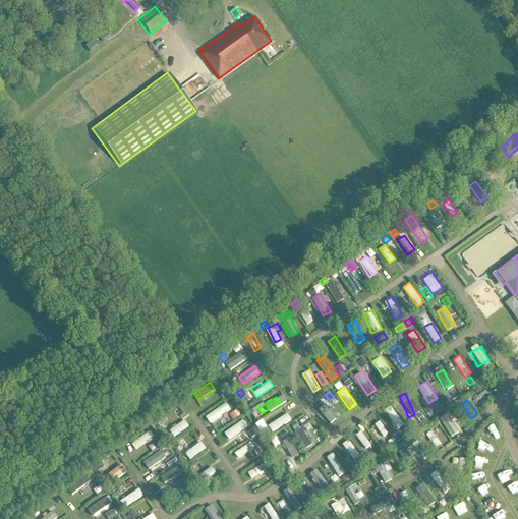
[(210,423),(231,407),(226,401),(205,416),(210,423)]
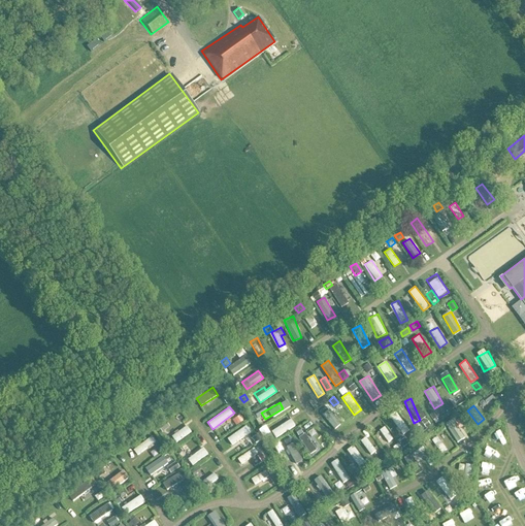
[(334,429),(341,424),(329,407),(322,413),(334,429)]
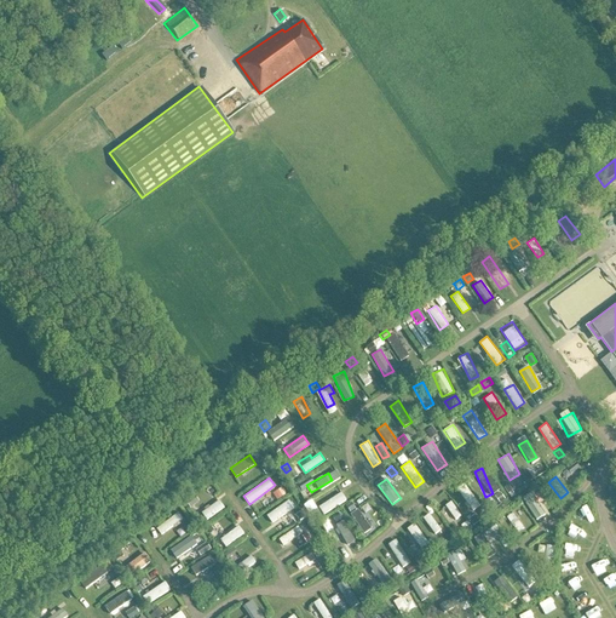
[(472,510),(481,504),(465,481),(456,487),(472,510)]
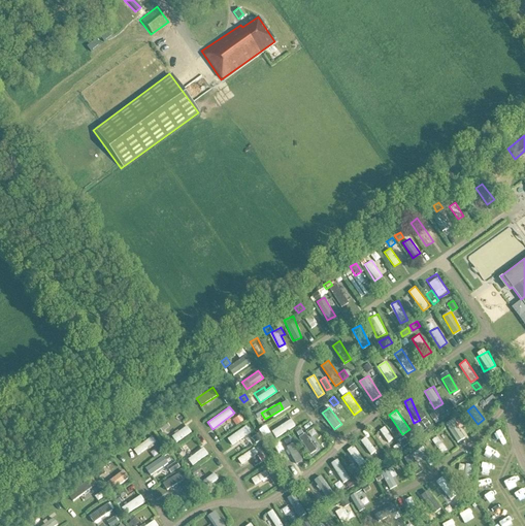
[(432,411),(427,415),(431,420),(436,416),(432,411)]
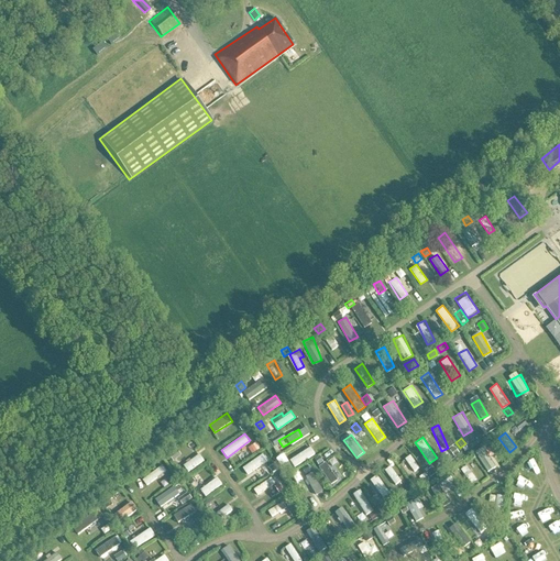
[(493,440),(487,443),(491,450),(496,446),(493,440)]
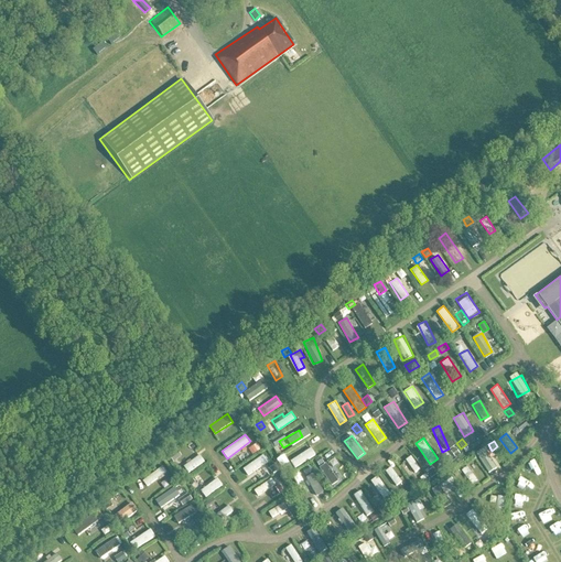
[(256,442),(248,446),(251,453),(260,447),(256,442)]
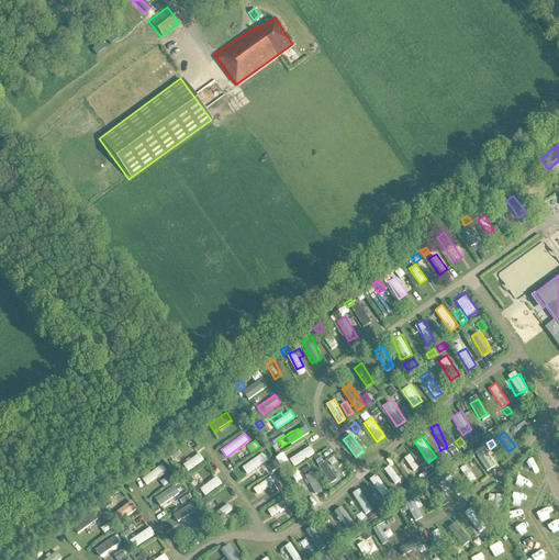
[(293,466),(315,451),(310,444),(289,458),(293,466)]
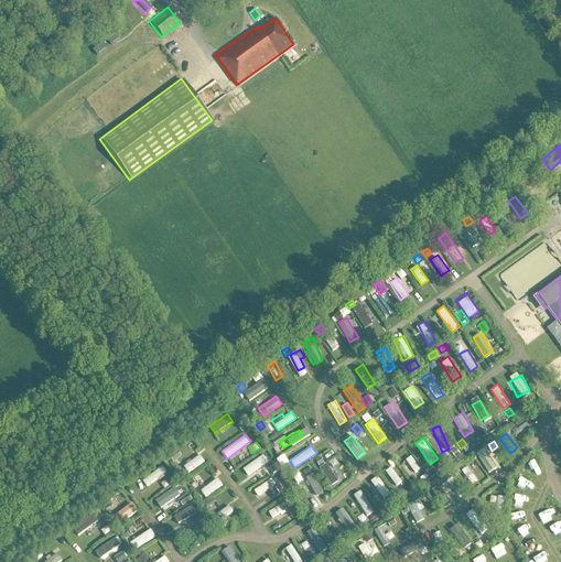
[(485,446),(475,452),(488,473),(498,466),(485,446)]
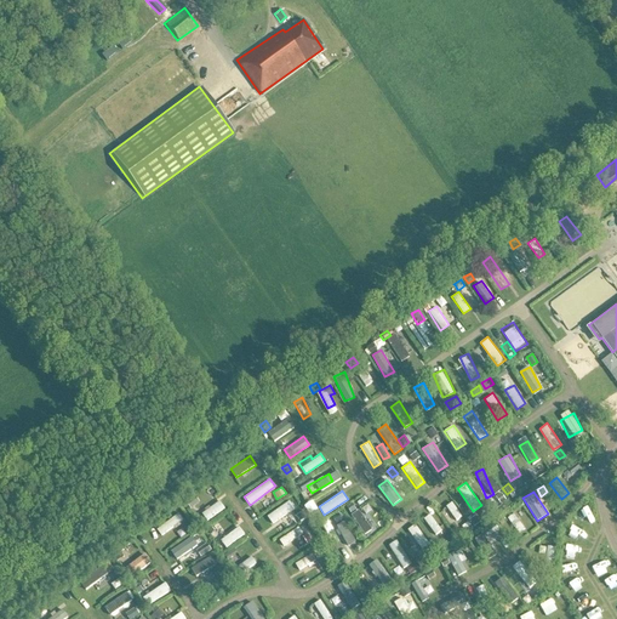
[(206,521),(226,506),(220,499),(200,512),(206,521)]
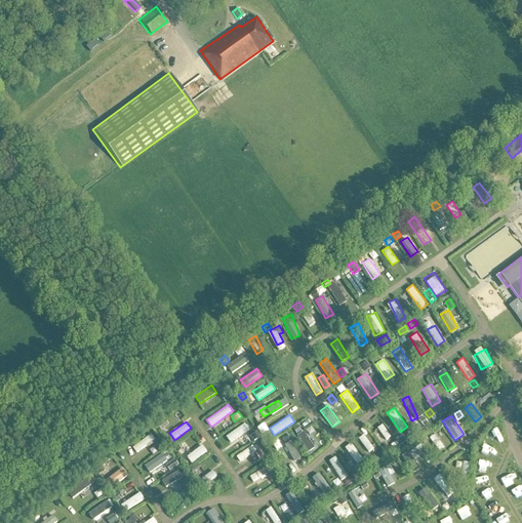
[(226,435),(231,441),(250,428),(245,421),(226,435)]
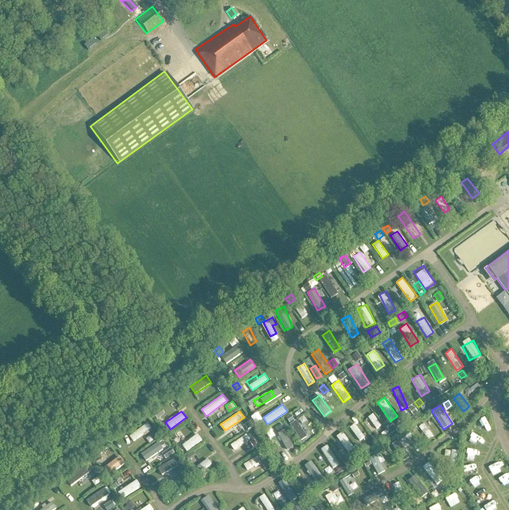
[(374,429),(382,424),(373,412),(366,417),(374,429)]
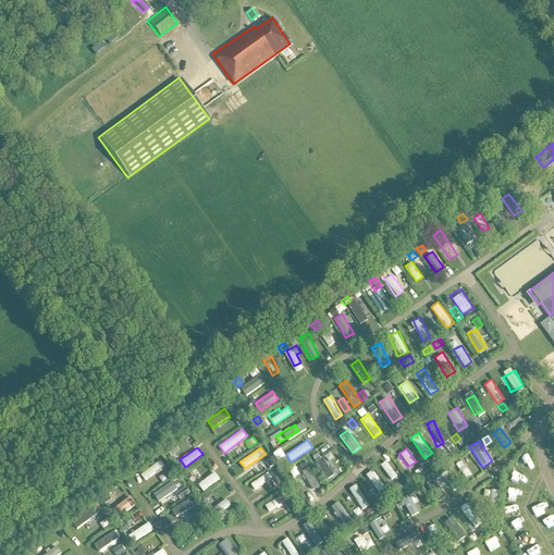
[(331,449),(324,454),(328,459),(334,456),(331,449)]
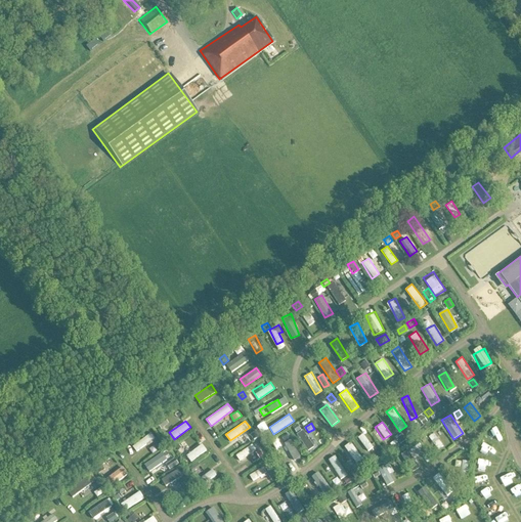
[(298,432),(309,449),(315,445),(304,428),(298,432)]
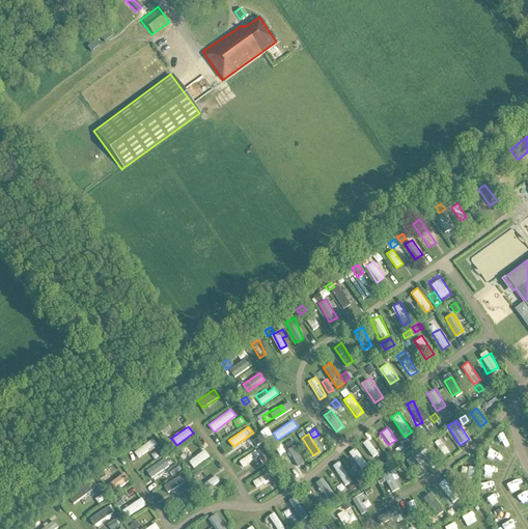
[(256,436),(250,440),(255,446),(260,442),(256,436)]
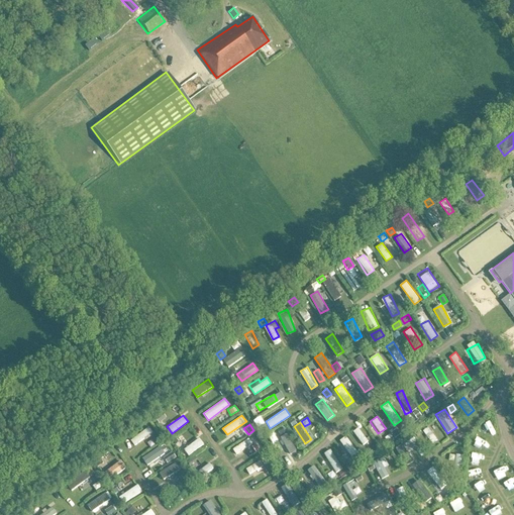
[(363,444),(368,441),(360,426),(353,429),(363,444)]
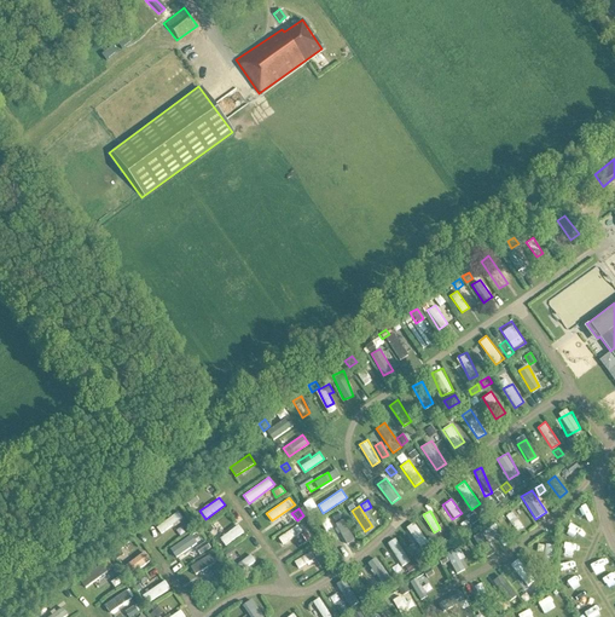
[(511,511),(504,517),(518,531),(524,525),(511,511)]
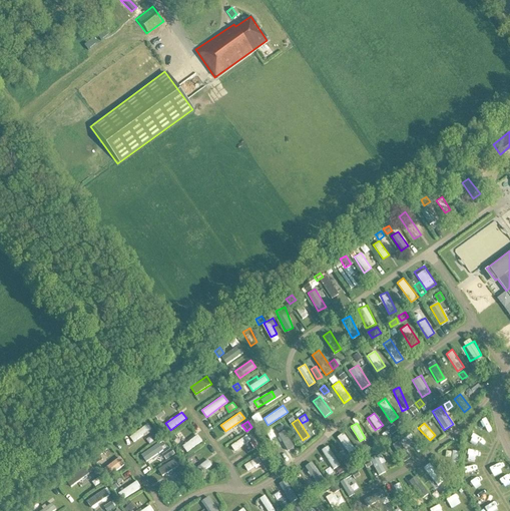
[(414,424),(409,428),(412,433),(417,429),(414,424)]
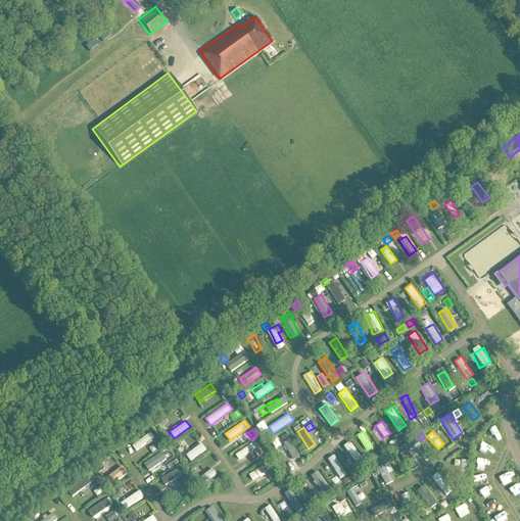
[(403,433),(388,439),(391,444),(405,438),(403,433)]
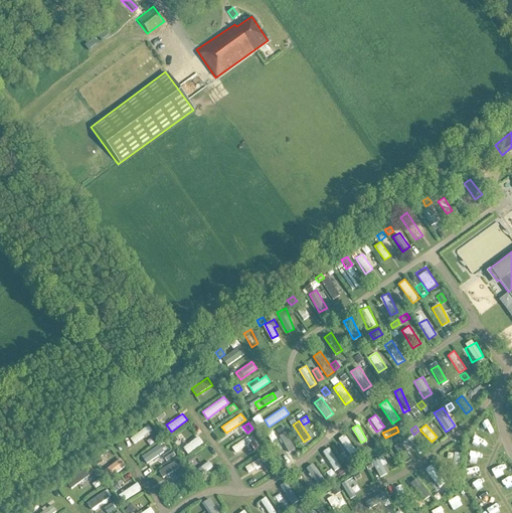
[(156,432),(150,436),(154,442),(160,437),(156,432)]
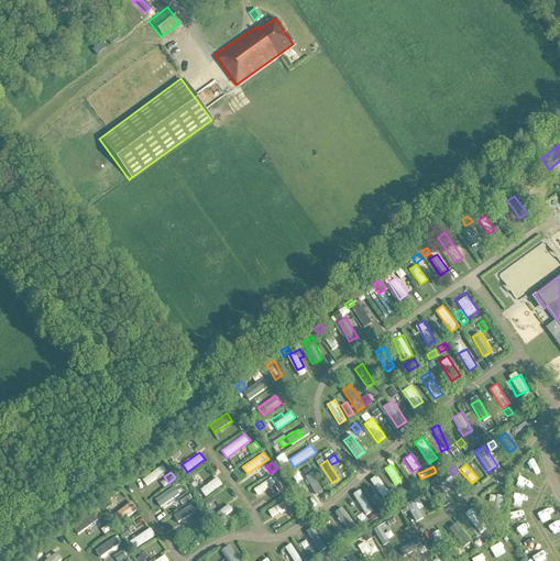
[(372,477),(383,499),(391,495),(380,473),(372,477)]
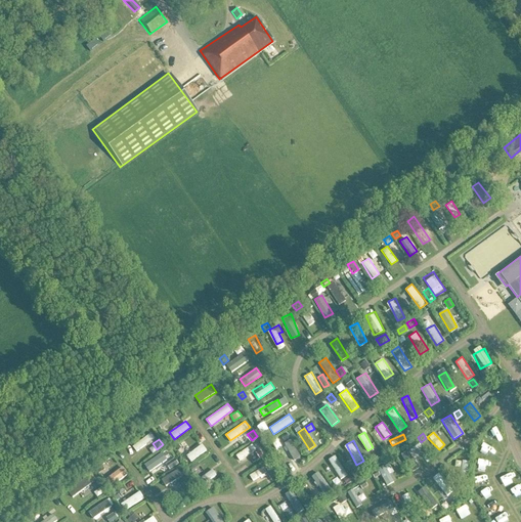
[(241,460),(257,448),(253,442),(236,454),(241,460)]
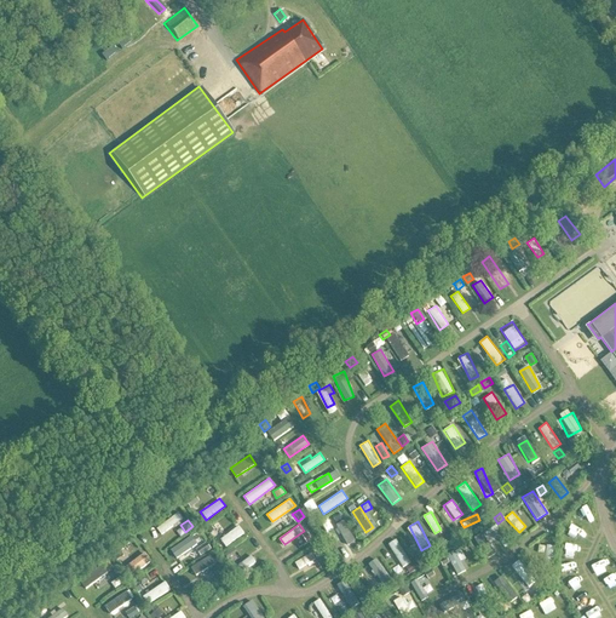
[(453,524),(448,527),(454,536),(459,533),(453,524)]
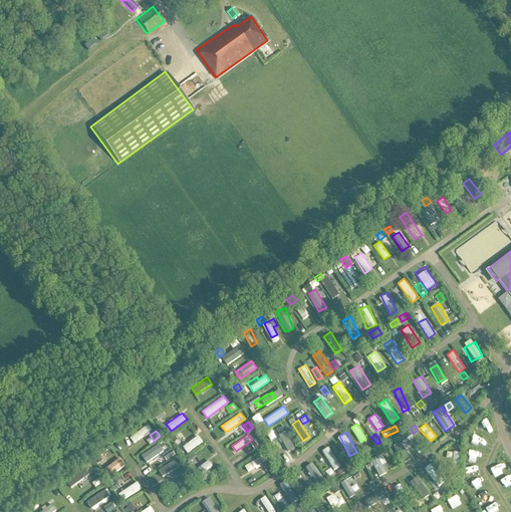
[(407,434),(402,437),(407,443),(412,439),(407,434)]
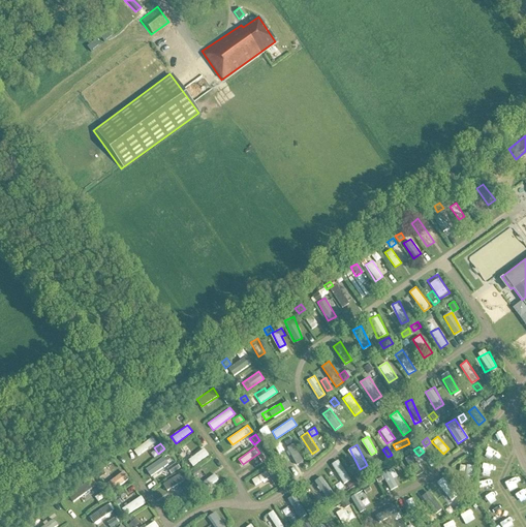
[(205,447),(186,460),(190,466),(209,454),(205,447)]
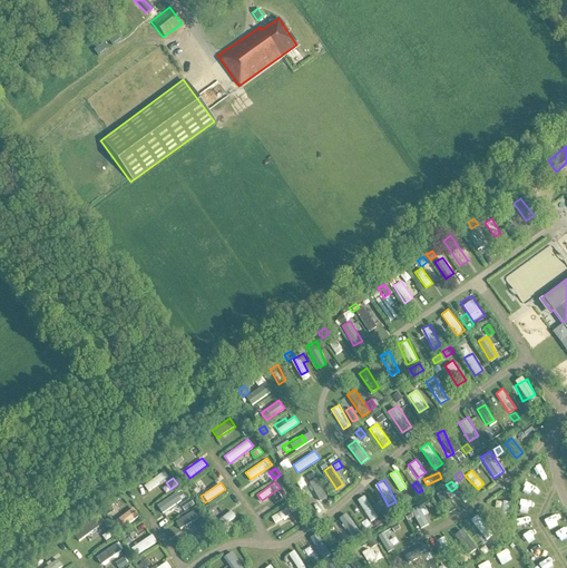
[(310,486),(302,489),(313,507),(320,503),(310,486)]
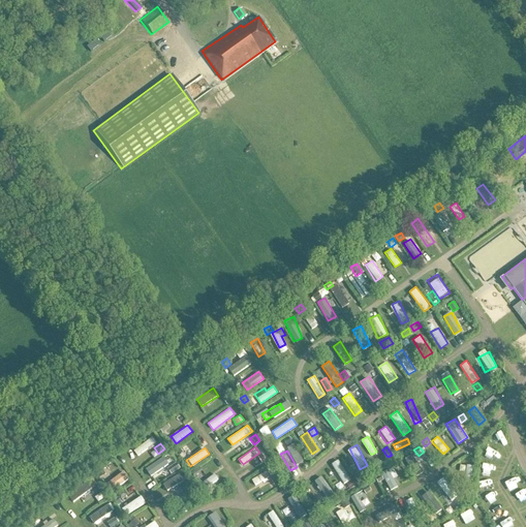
[(413,452),(406,456),(415,474),(424,470),(413,452)]
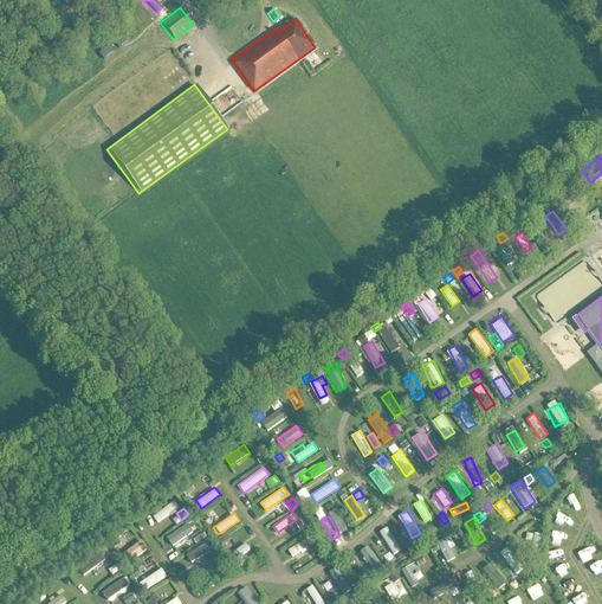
[(438,520),(432,524),(437,529),(442,526),(438,520)]
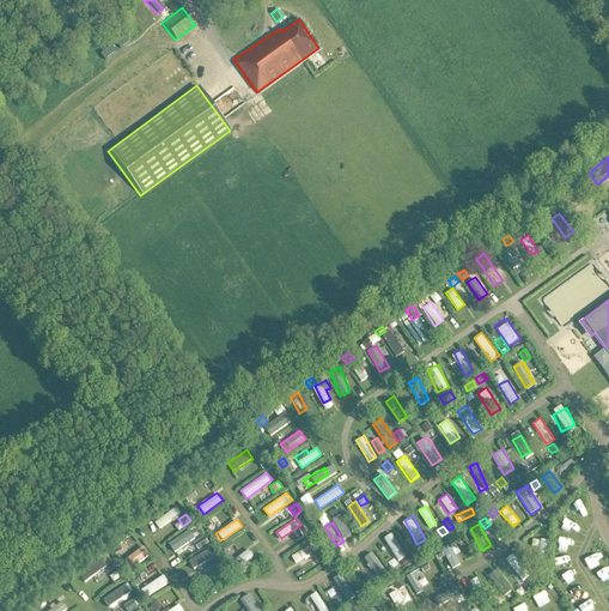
[(169,542),(175,551),(196,537),(190,527),(169,542)]
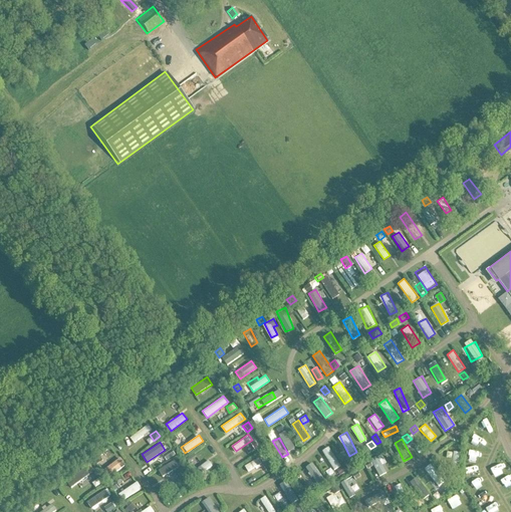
[(330,445),(321,450),(332,470),(340,465),(330,445)]
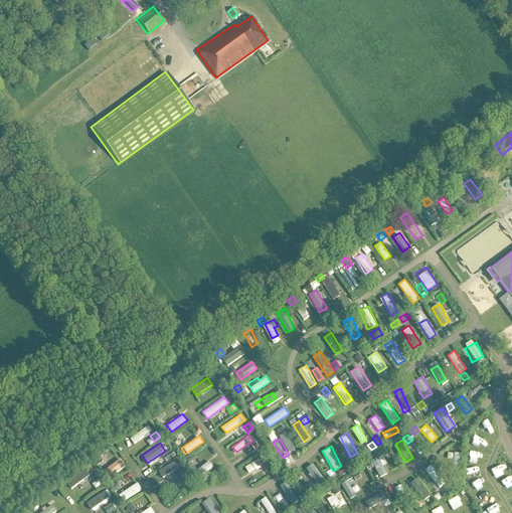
[(457,473),(462,453),(449,450),(447,457),(454,459),(451,471),(457,473)]
